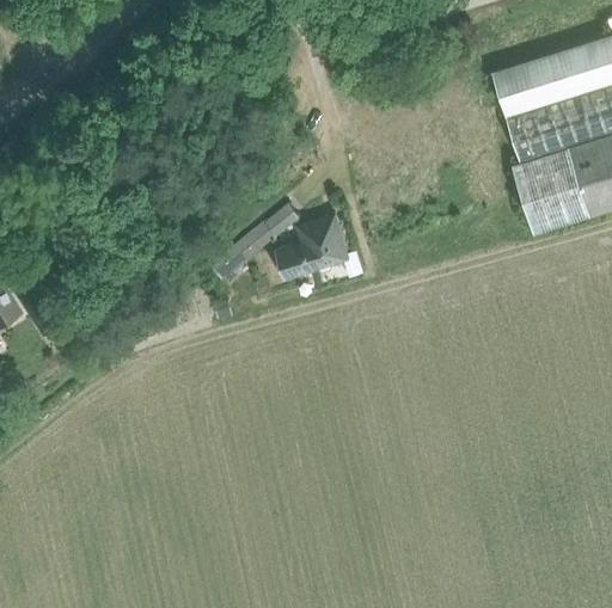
[(611,35),(489,74),(519,164),(510,166),(532,235),(611,209),(611,35)]
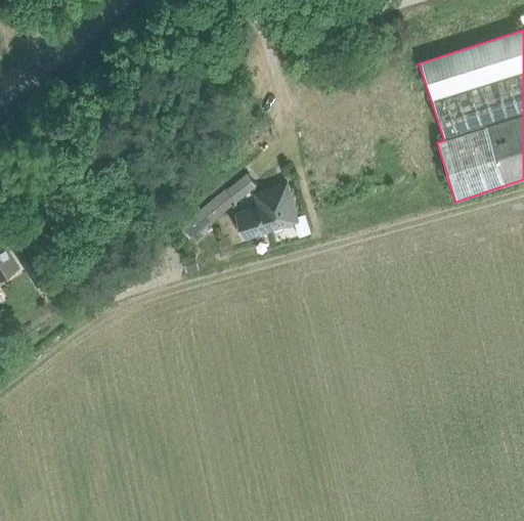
[(308,134),(326,188),(368,174),(355,134),(341,138),(340,135),(328,139),(324,129),(308,134)]
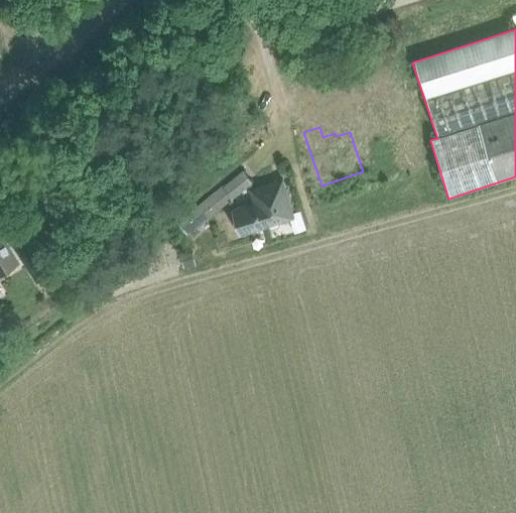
[(198,229),(252,185),(244,175),(178,227),(186,237),(197,228),(198,229)]
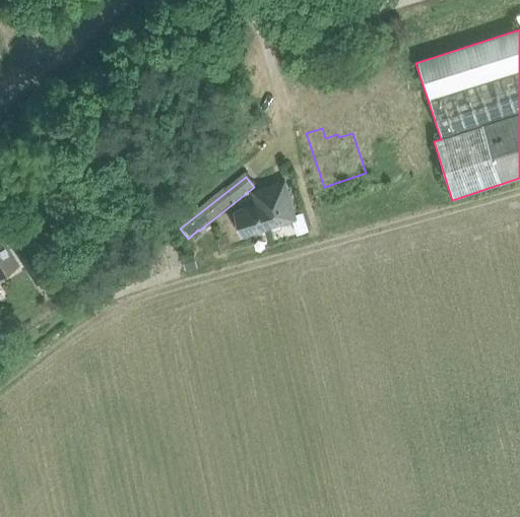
[(234,215),(241,240),(296,222),(283,185),(252,195),(256,208),(234,215)]
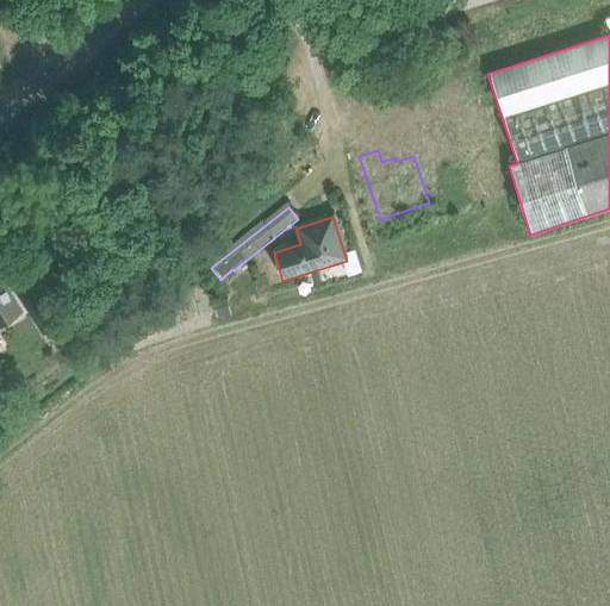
[(0,257),(0,273),(4,279),(16,270),(6,255),(0,257)]
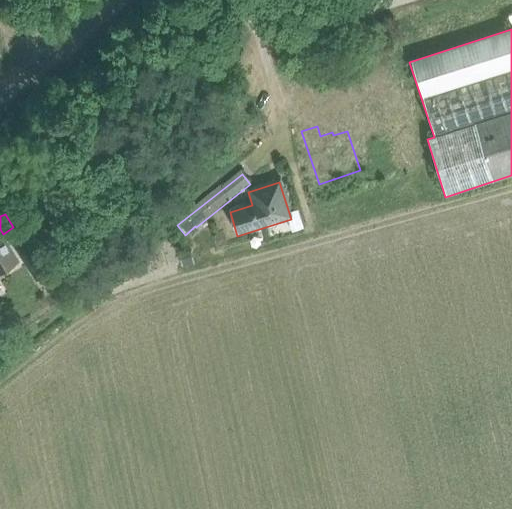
[(0,272),(15,263),(0,239),(0,272)]
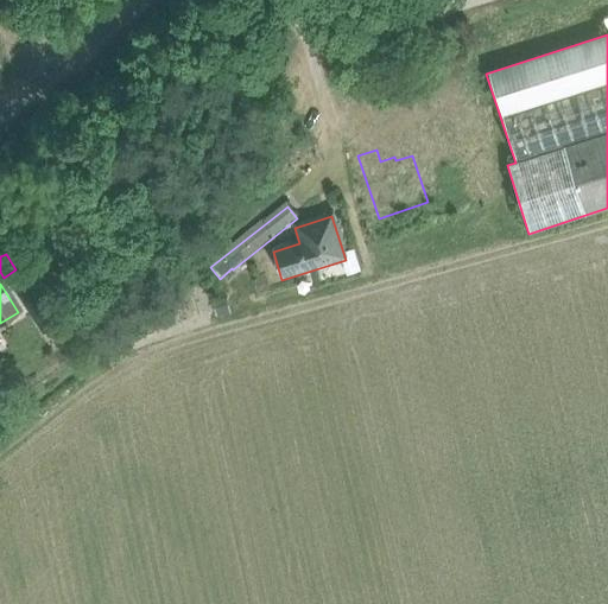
[(31,319),(46,310),(33,288),(18,298),(31,319)]
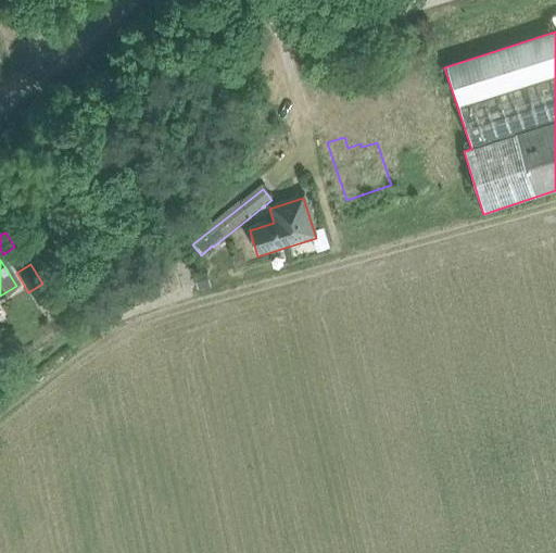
[(206,275),(194,278),(199,291),(210,288),(206,275)]
